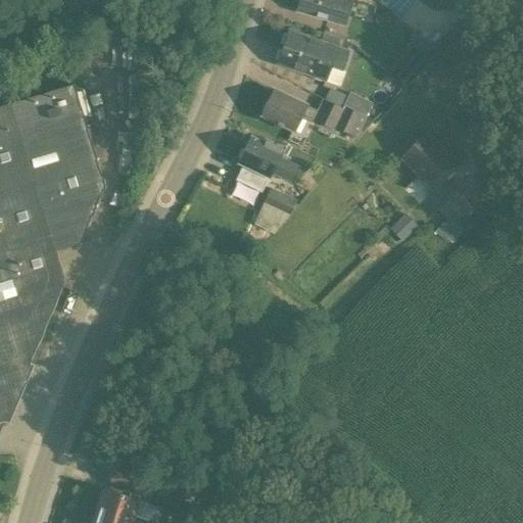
[(350,0),(299,0),(296,11),(344,26),(351,0),(350,0)]
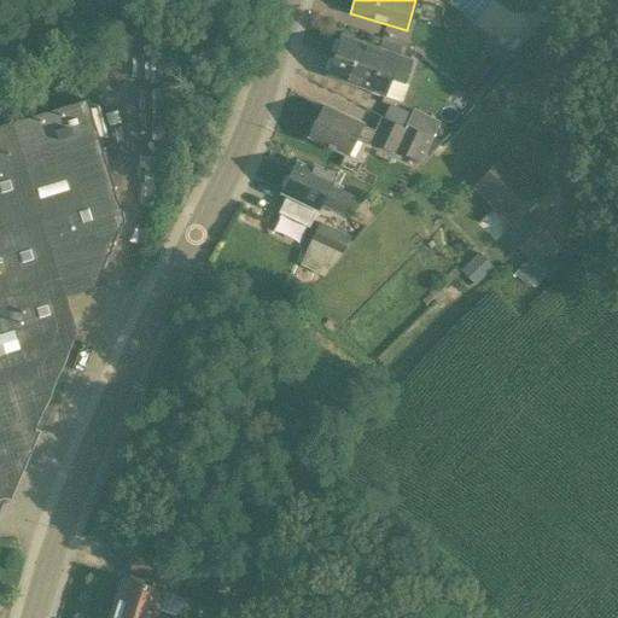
[(493,0),(454,0),(450,5),(473,23),(493,0)]
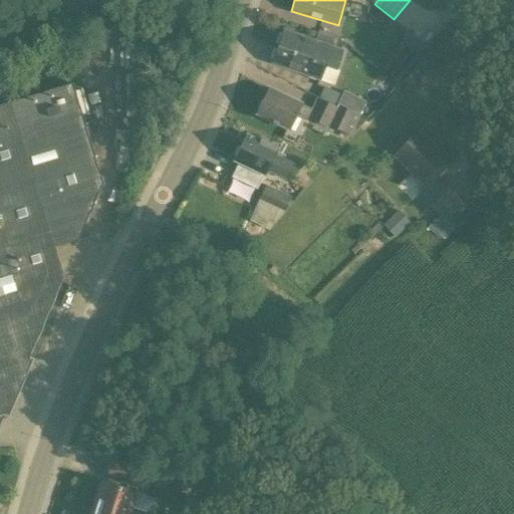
[(324,64),(335,67),(341,51),(343,42),(317,34),(315,42),(283,31),(271,63),(288,69),(302,74),(319,80),(324,64)]
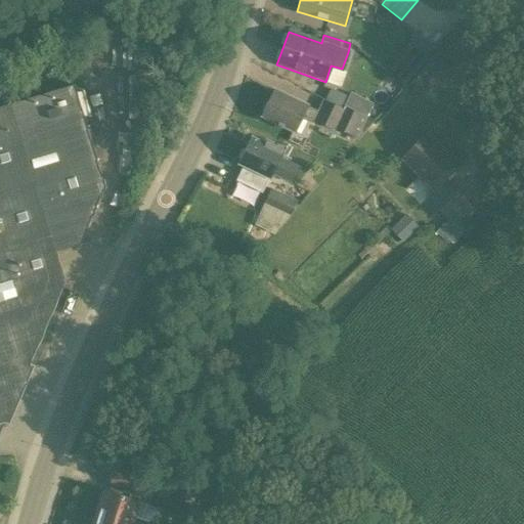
[(390,71),(405,84),(426,59),(410,46),(390,71)]
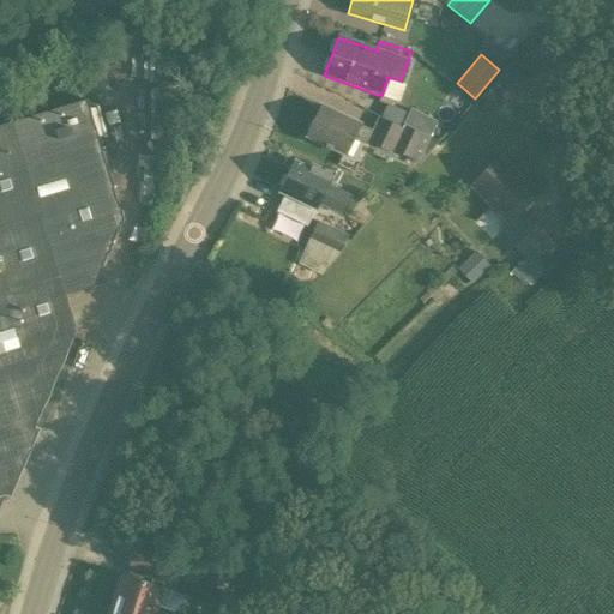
[(110,95),(104,70),(88,74),(95,100),(110,95)]
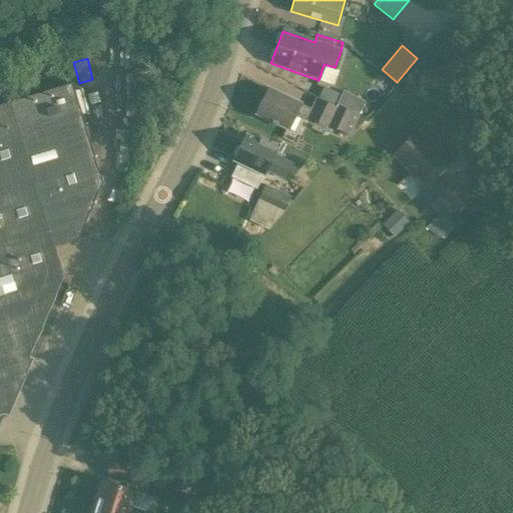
[(27,96),(50,89),(47,76),(23,83),(27,96)]
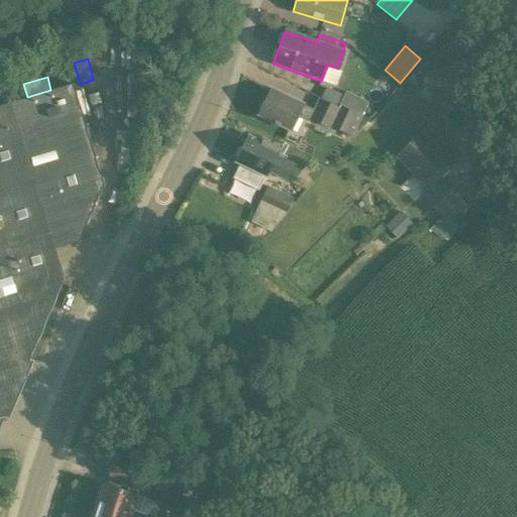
[(0,417),(3,417),(27,362),(63,278),(55,248),(79,241),(102,185),(74,87),(0,109),(0,417)]
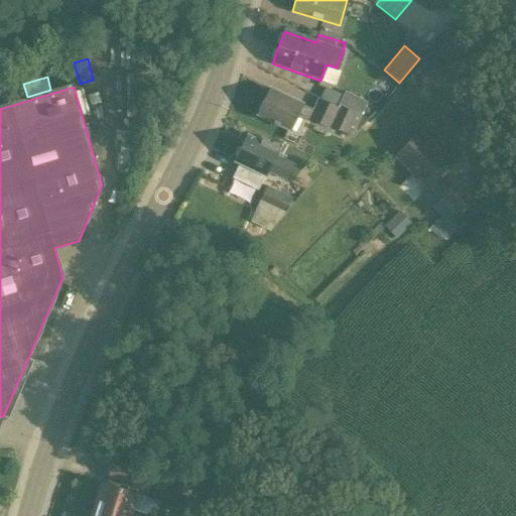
[(337,104),(341,95),(325,88),(321,97),(337,104)]
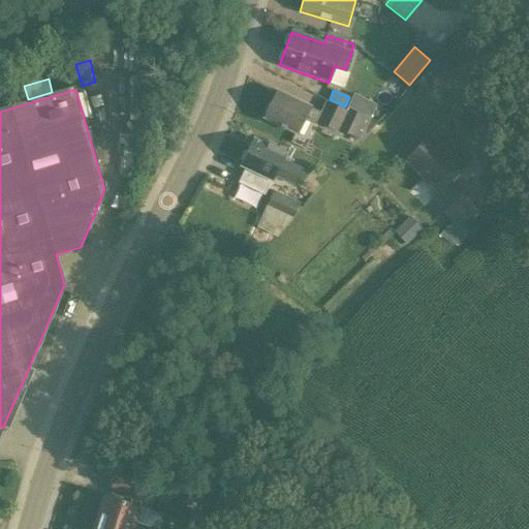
[(358,137),(366,119),(347,110),(346,113),(325,102),(320,114),(309,109),(310,107),(277,91),(263,118),(294,133),(304,115),(317,121),(316,123),(319,125),(337,132),(339,128),(358,137)]
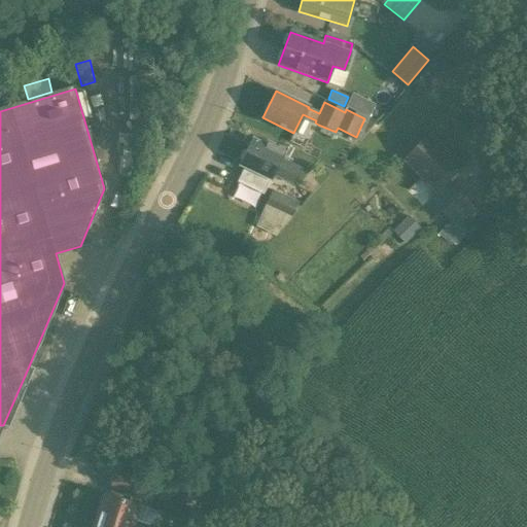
[(353,95),(346,106),(367,117),(374,105),(353,95)]
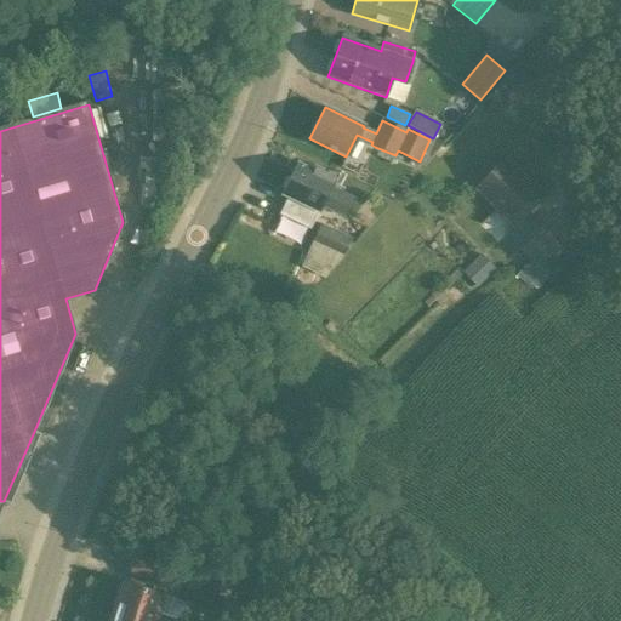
[(518,249),(540,227),(525,214),(543,195),(505,158),(474,189),(513,226),(505,235),(518,249)]
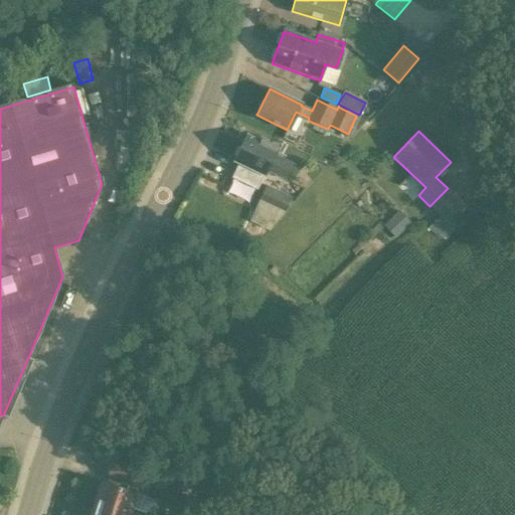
[(261,140),(260,142),(246,136),(234,162),(264,175),(266,173),(285,182),(293,165),(272,156),(276,147),(261,140)]
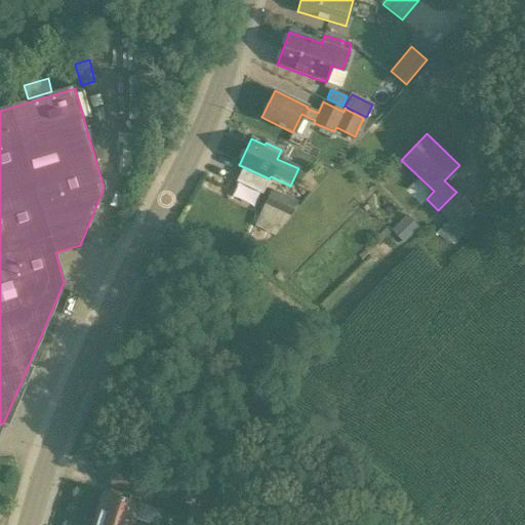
[(279,194),(272,190),(259,215),(265,217),(261,225),(276,232),(290,218),(297,203),(279,194)]
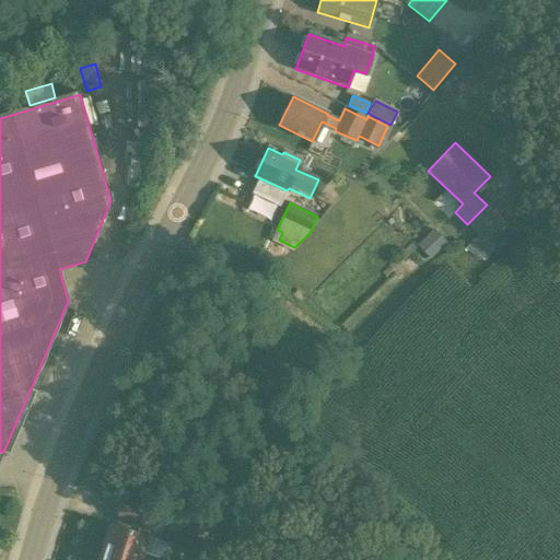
[(430,259),(446,243),(433,230),(417,245),(430,259)]
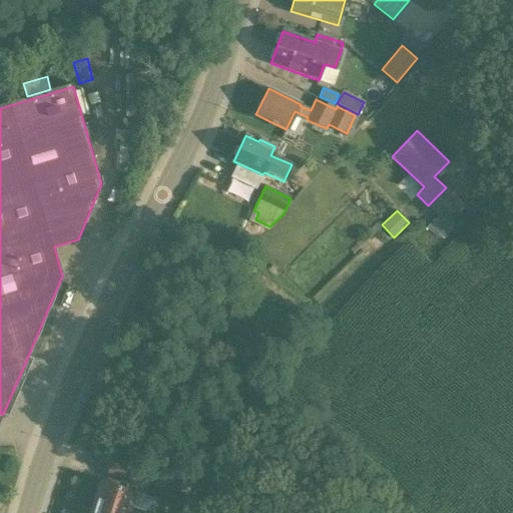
[(426,227),(439,239),(442,236),(444,238),(456,224),(441,210),(426,227)]
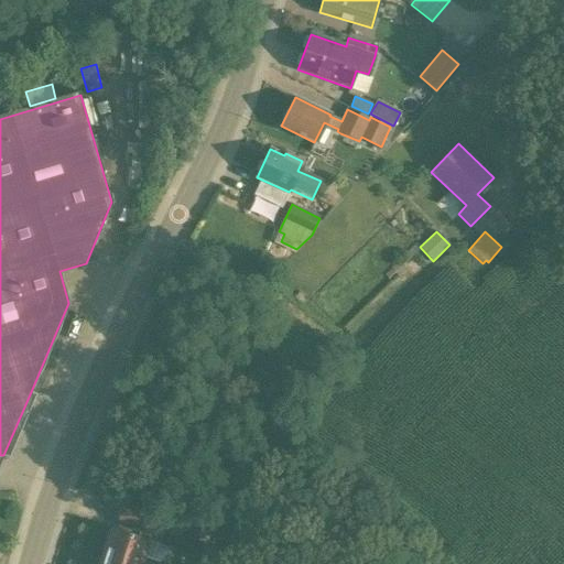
[(155,514),(123,505),(118,523),(149,534),(155,514)]
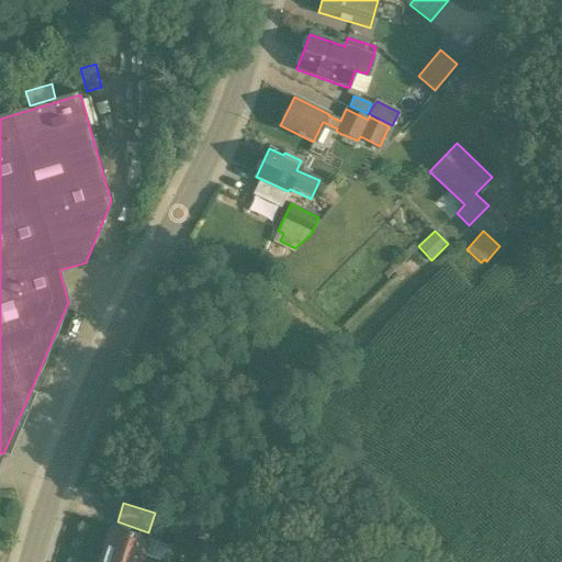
[(139,561),(148,538),(111,526),(103,550),(137,561),(139,561)]
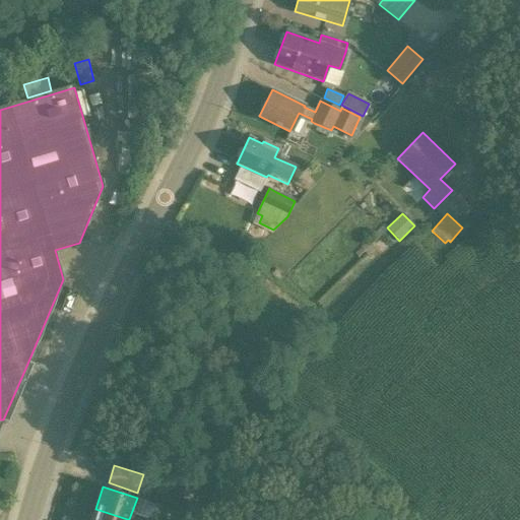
[(127,519),(95,509),(91,519),(127,519)]
